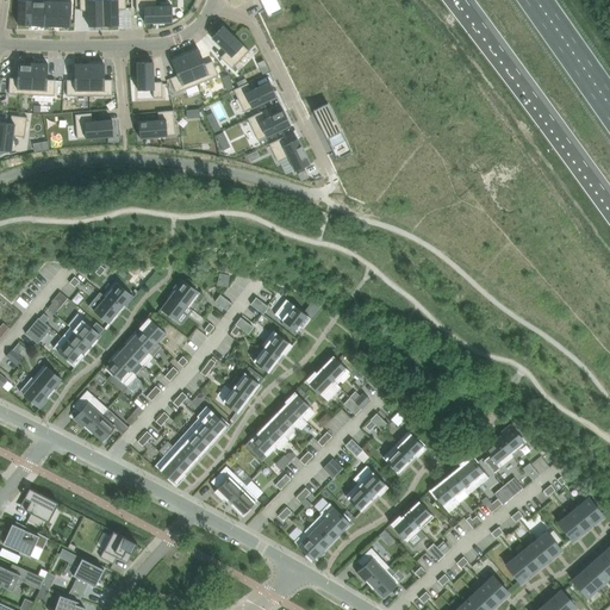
[(19,0),(18,25),(31,25),(32,1),(19,0)]
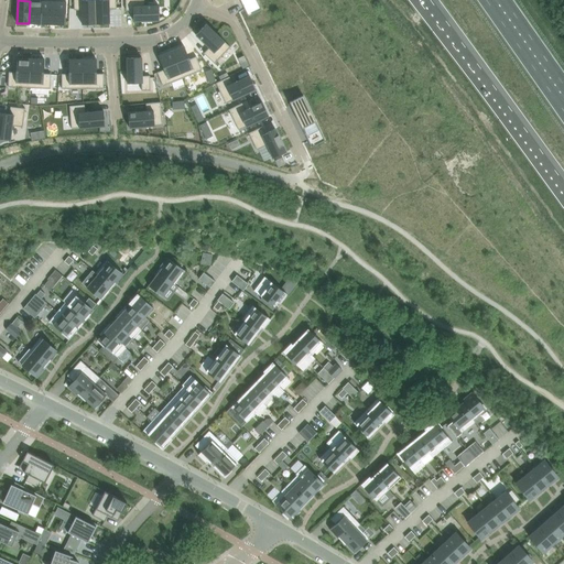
[(30,1),(29,23),(41,24),(42,0),(29,0),(30,1)]
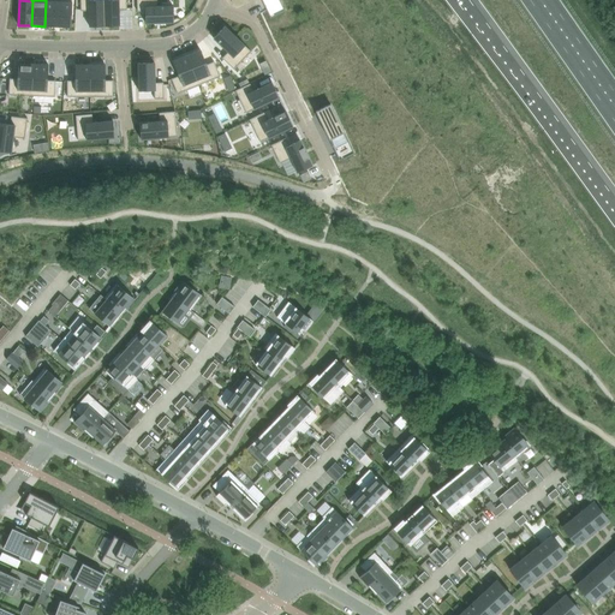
[(46,0),(45,27),(58,27),(59,0),(46,0)]
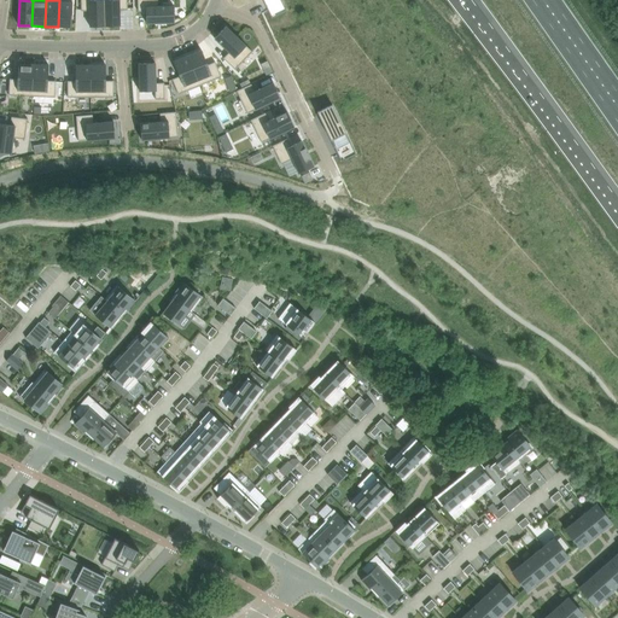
[(59,0),(58,27),(71,28),(73,0),(59,0)]
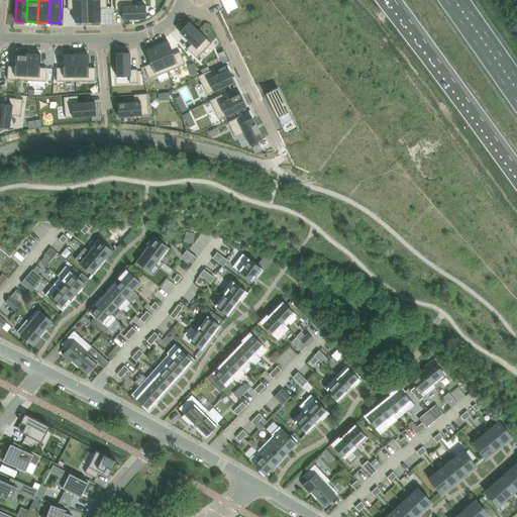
[(75,0),(68,0),(68,9),(75,9),(76,22),(88,22),(87,0),(85,0),(76,0),(75,0)]
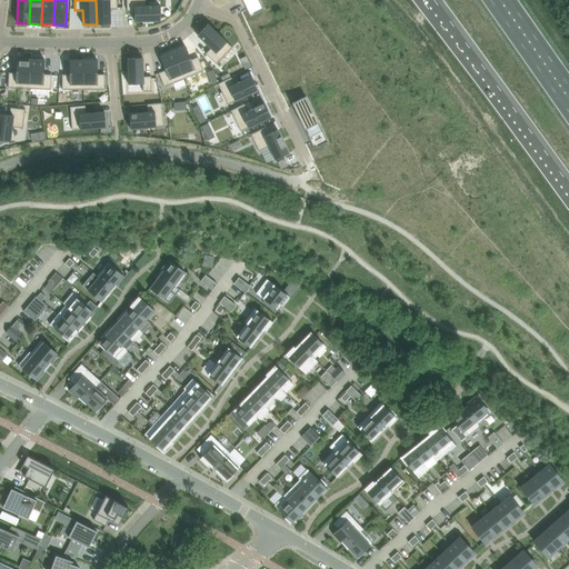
[(117,0),(96,0),(97,25),(111,23),(110,9),(118,9),(117,0)]
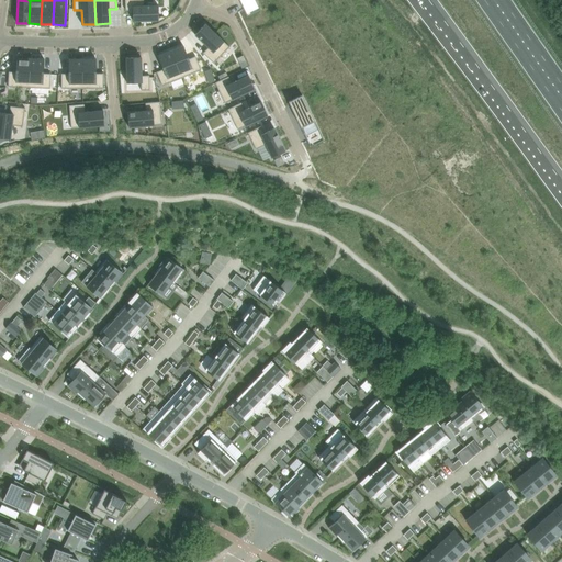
[(143,0),(125,0),(125,11),(133,11),(133,21),(159,21),(158,6),(144,6),(143,0)]
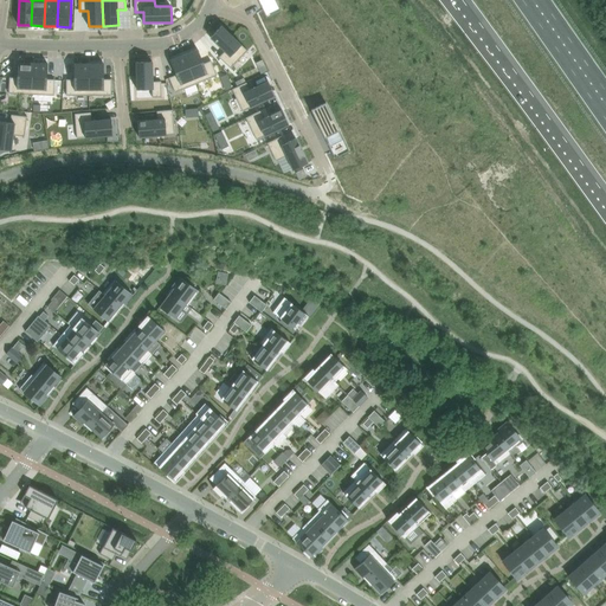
[(276,0),(257,0),(264,13),(266,18),(282,11),(276,0)]
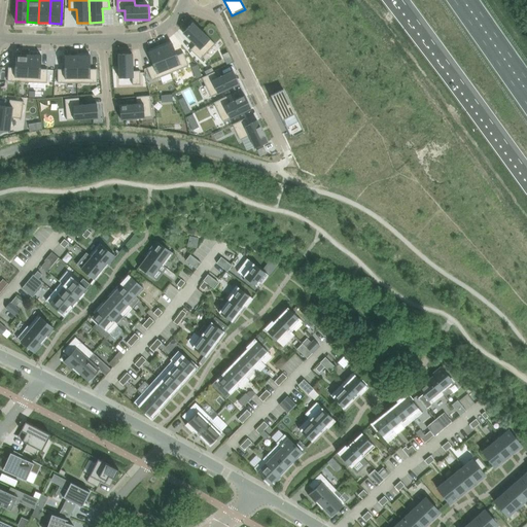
[(192,23),(183,33),(196,44),(190,50),(201,60),(215,44),(192,23)]
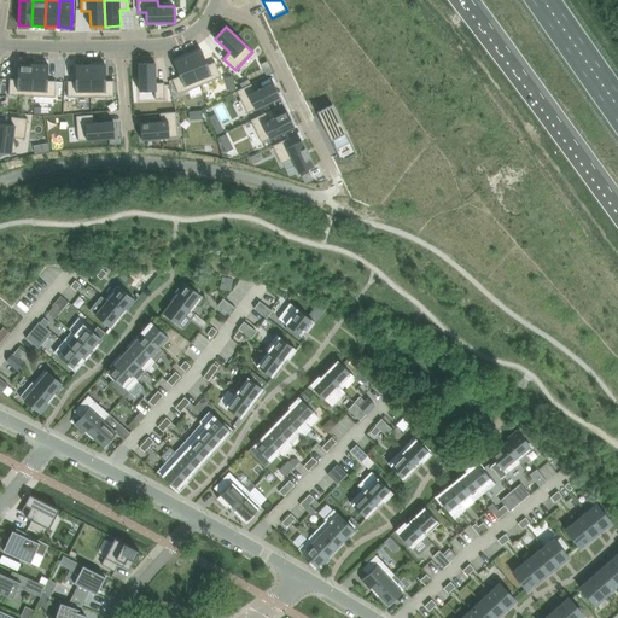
[(202,51),(187,56),(200,86),(221,77),(215,62),(208,65),(202,51)]
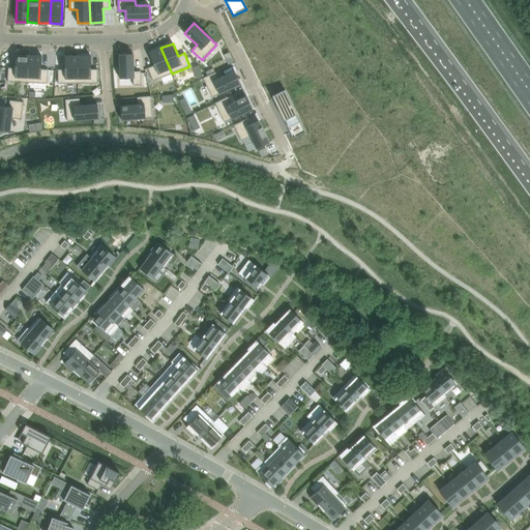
[(154,65),(148,68),(153,81),(172,74),(160,48),(149,53),(154,65)]
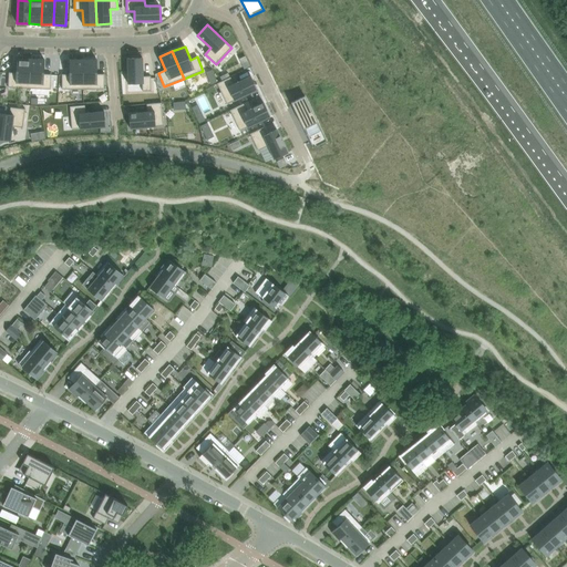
[(143,58),(127,59),(129,84),(142,83),(143,92),(152,91),(151,76),(143,76),(143,58)]
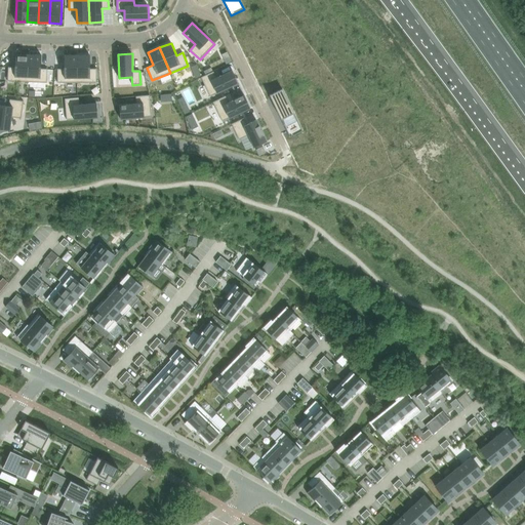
[(8,68),(7,81),(28,82),(29,54),(15,54),(15,68),(8,68)]
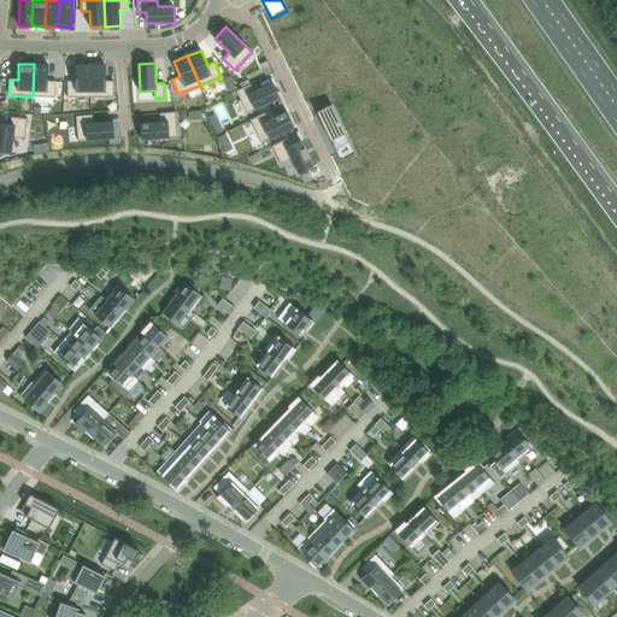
[(34,64),(33,97),(56,98),(57,81),(48,81),(48,65),(34,64)]
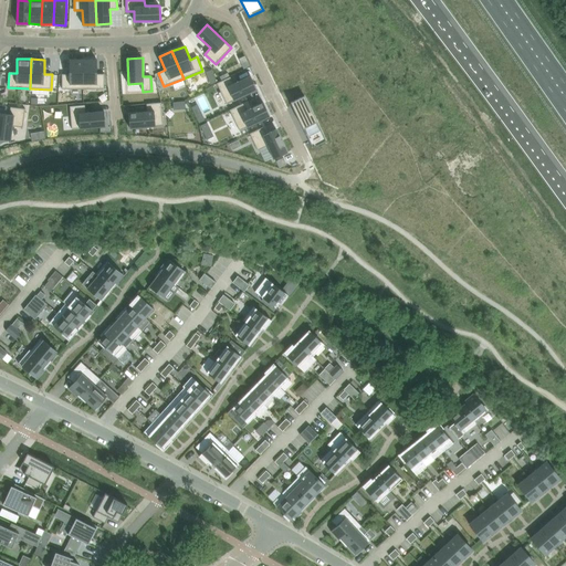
[(70,74),(62,74),(62,90),(83,90),(83,60),(70,60),(70,74)]
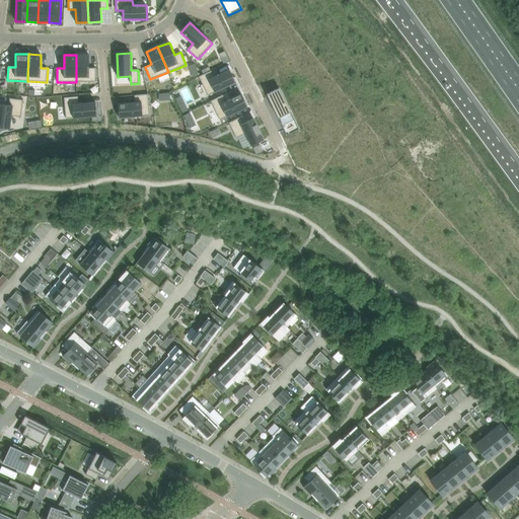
[(89,55),(76,55),(76,82),(96,82),(95,68),(89,68),(89,55)]
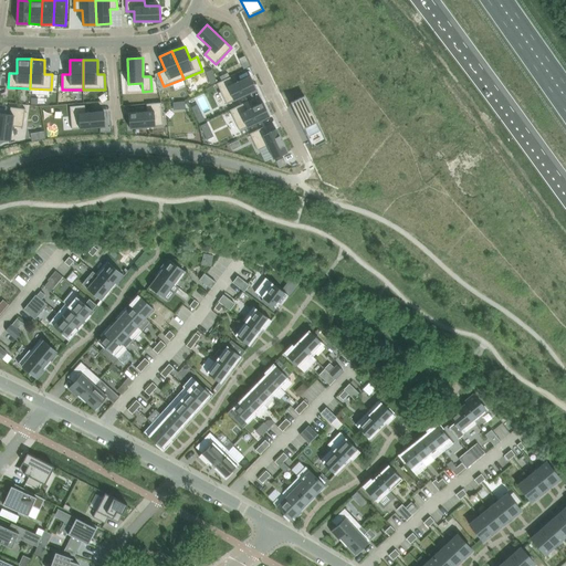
[(230,77),(217,84),(227,104),(257,90),(250,76),(233,84),(230,77)]
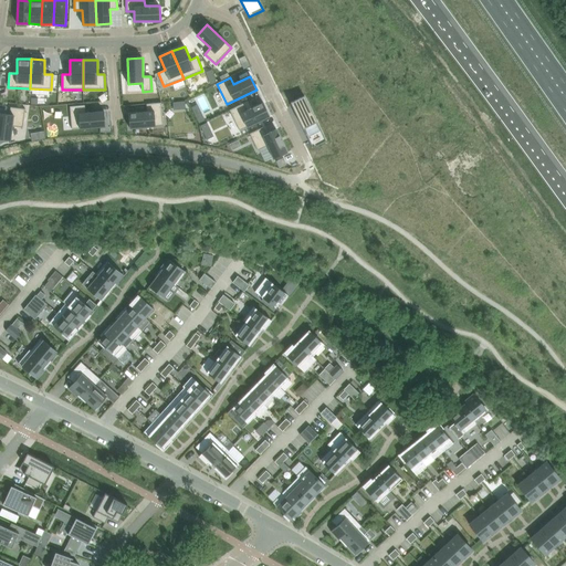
[(304,96),(291,103),(292,105),(311,144),(313,148),(326,142),(304,96)]
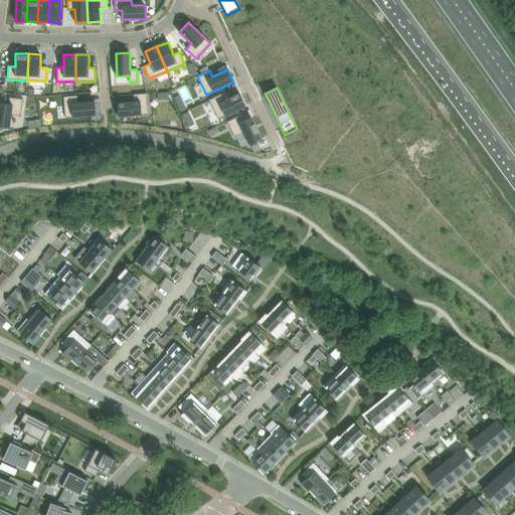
[(135,101),(118,102),(119,116),(150,113),(148,93),(134,94),(135,101)]
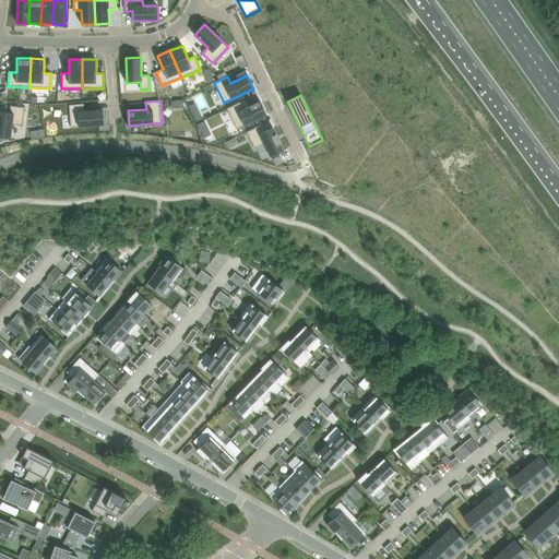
[(240,103),(227,109),(237,129),(266,115),(260,102),(244,109),(240,103)]
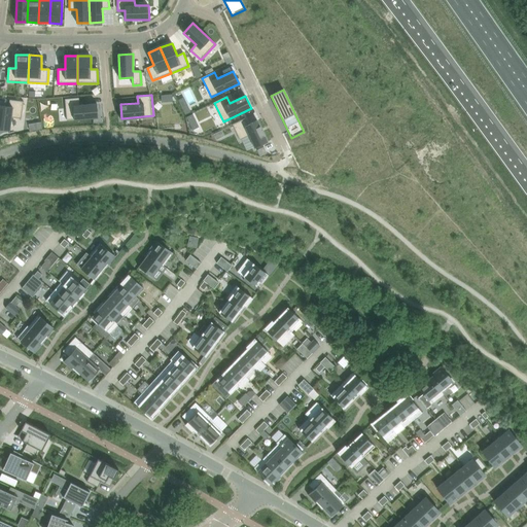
[(184,97),(178,100),(185,115),(191,112),(184,97)]
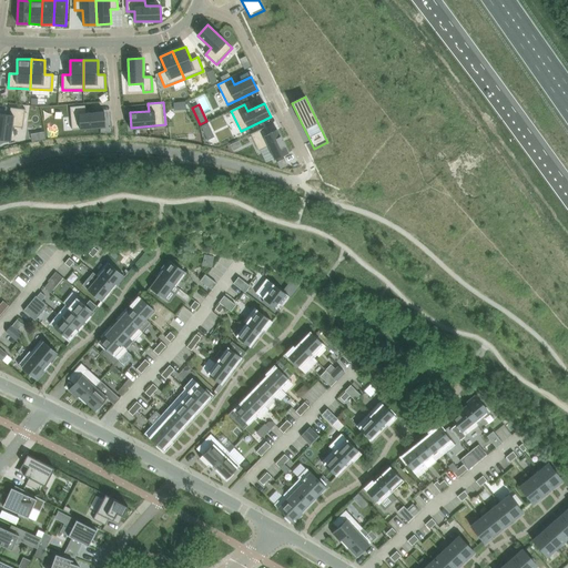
[(85,105),(70,107),(72,130),(105,127),(104,112),(85,113),(85,105)]
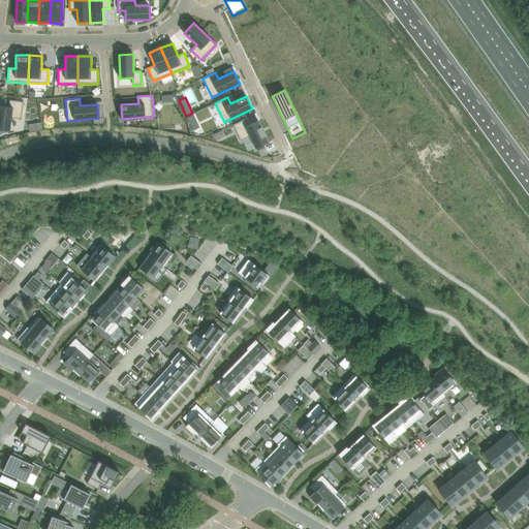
[(0,105),(0,130),(10,131),(11,118),(22,120),(24,102),(10,100),(9,107),(0,105)]
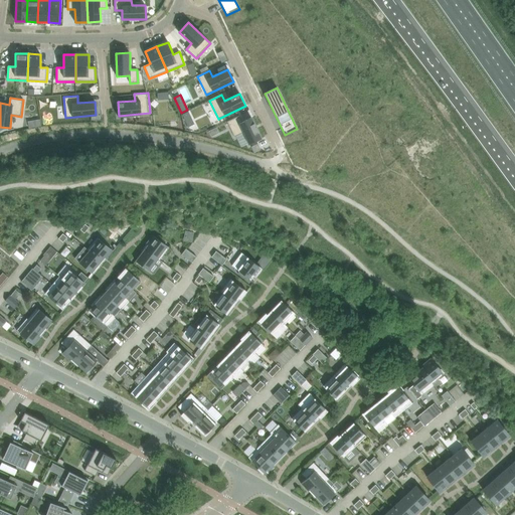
[(188,112),(182,115),(185,121),(191,118),(188,112)]
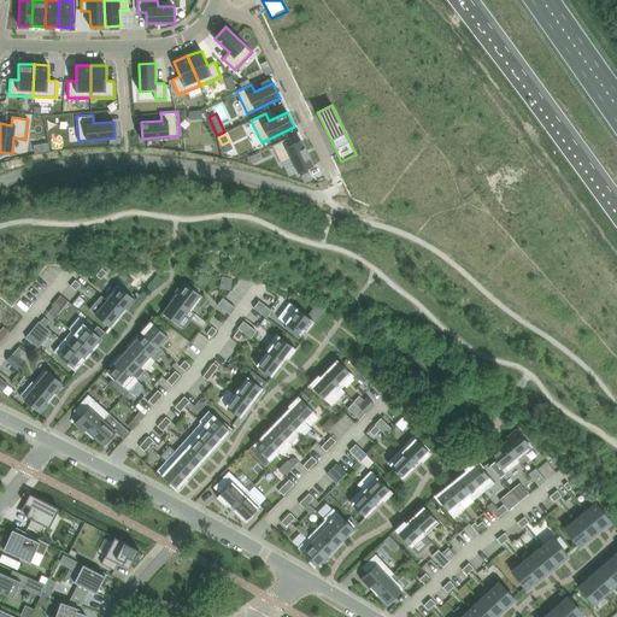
[(287,139),(272,146),(281,164),(292,159),(299,174),(313,166),(301,141),(291,146),(287,139)]
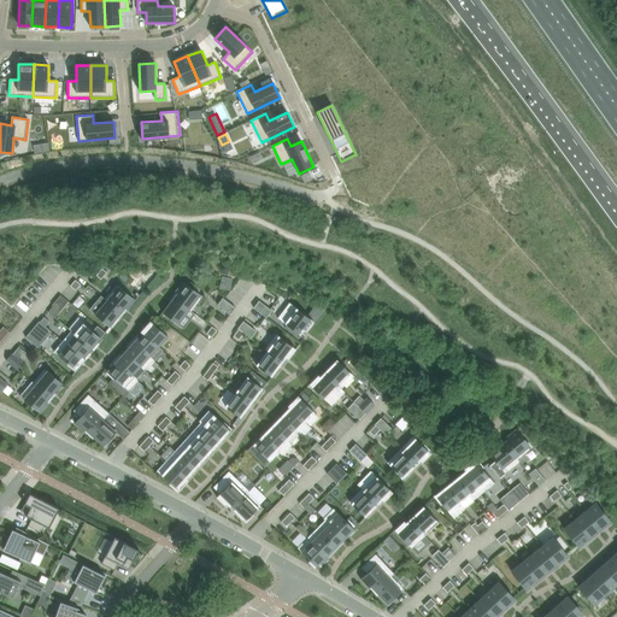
[(103,268),(97,274),(101,278),(106,271),(103,268)]
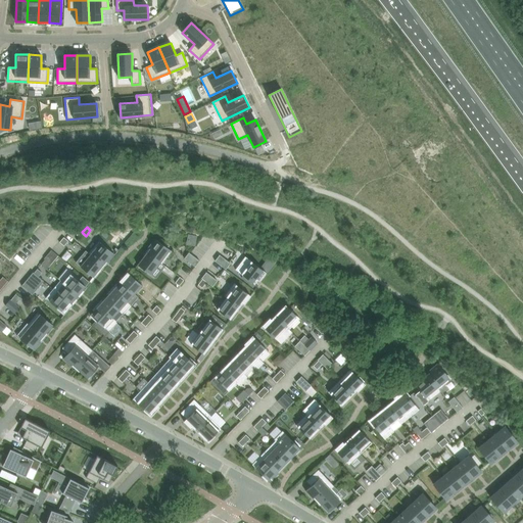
[(68,240),(63,236),(59,241),(64,245),(68,240)]
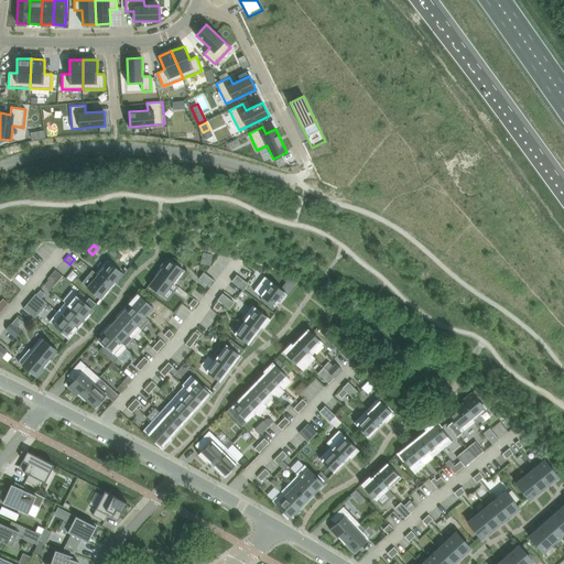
[(162,269),(159,272),(173,283),(173,284),(175,285),(185,271),(167,258),(161,267),(162,269)]
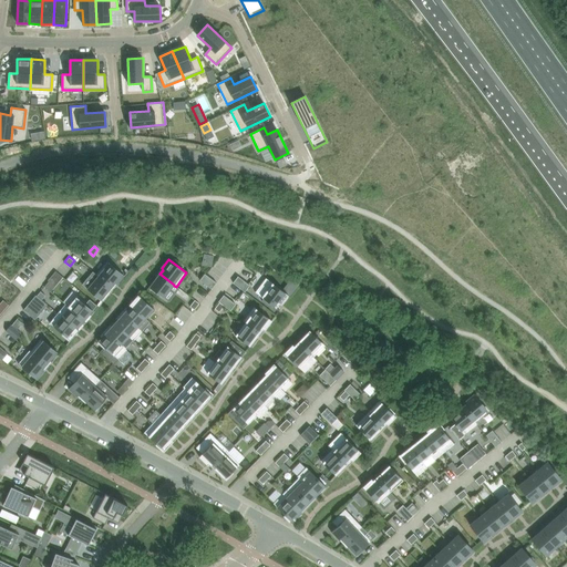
[(112,286),(115,282),(116,284),(124,275),(107,260),(96,272),(112,286)]
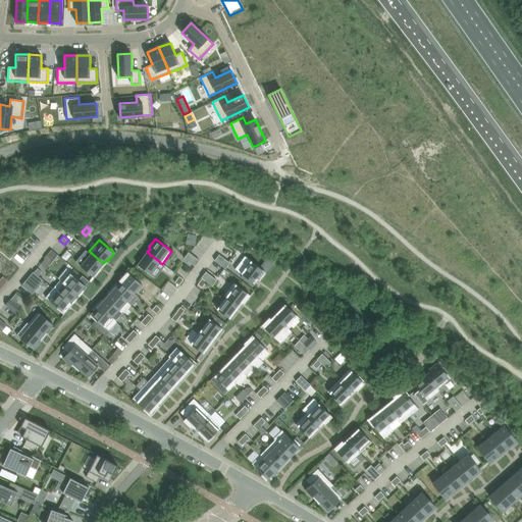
[(86,250),(75,262),(81,266),(93,276),(103,265),(91,254),(89,253),(86,250)]
